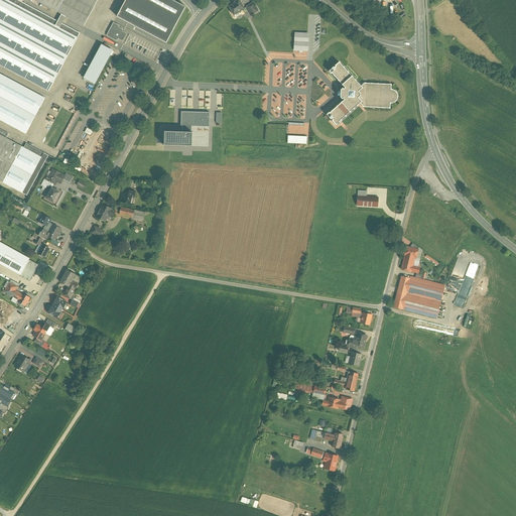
[(0,0),(0,66),(48,92),(80,33),(16,0),(0,0)]
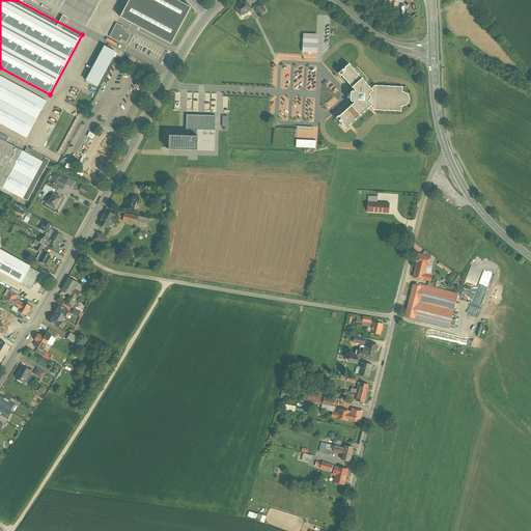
[(34,0),(86,27),(100,0),(34,0)]
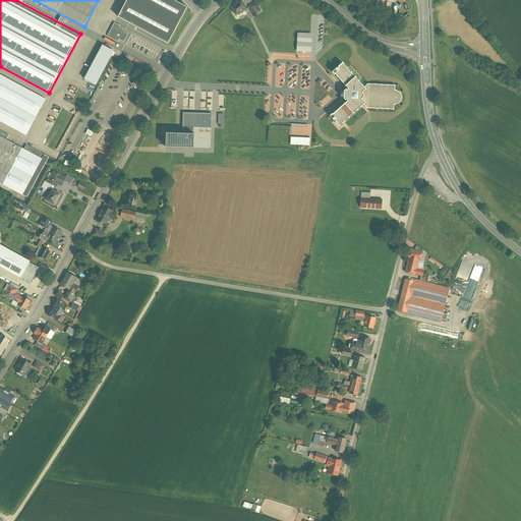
[(127,0),(118,17),(168,44),(187,7),(173,0),(127,0)]
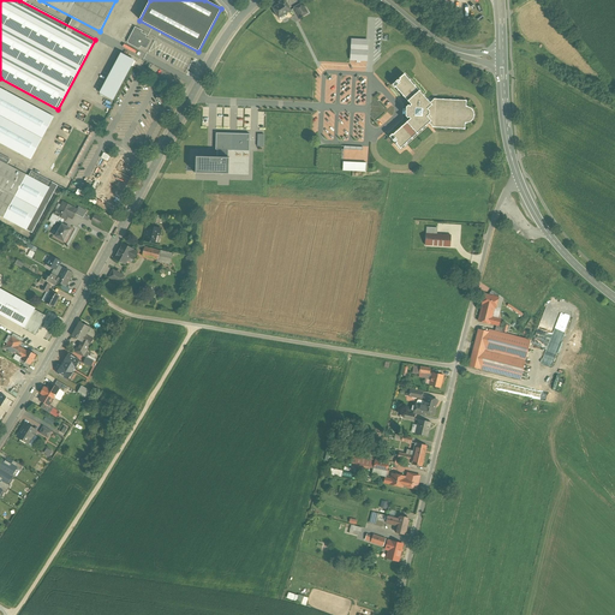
[(279,5),(272,9),(278,19),(292,12),(297,21),(306,16),(299,5),(291,10),(285,0),(282,0),(278,4),(279,5)]
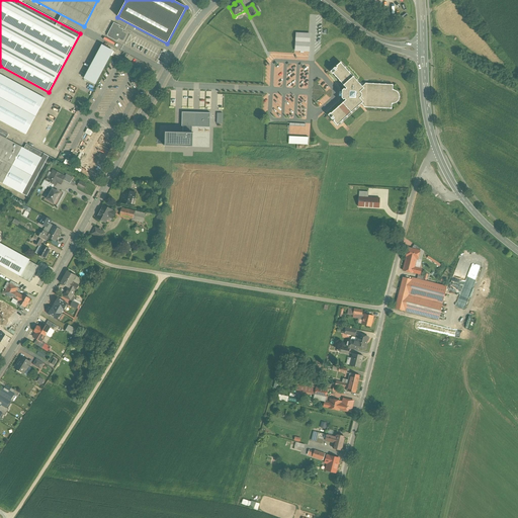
[(120,24),(113,21),(108,33),(109,36),(117,40),(119,38),(123,40),(127,34),(123,31),(123,29),(119,27),(120,24)]
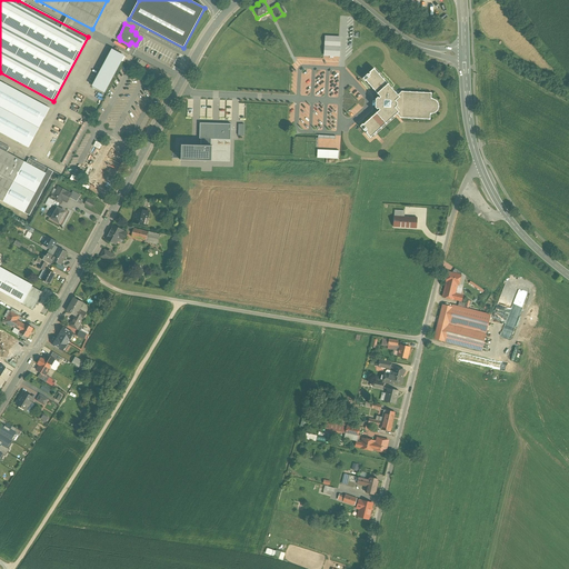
[(340,38),(325,37),(323,57),(339,58),(340,38)]
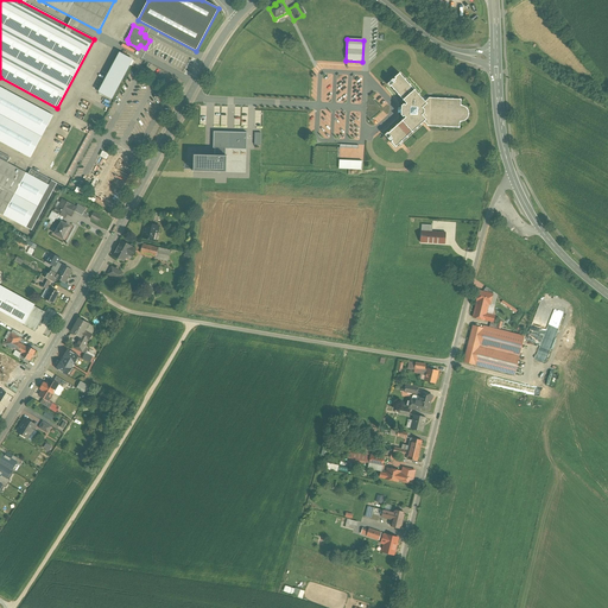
[(132,59),(120,54),(100,93),(111,99),(132,59)]
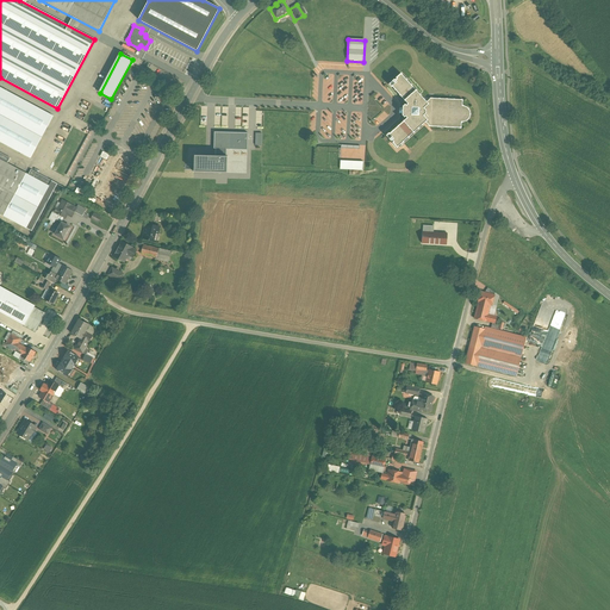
[(425,104),(399,75),(388,85),(408,105),(404,107),(403,106),(402,109),(400,117),(402,119),(404,117),(406,120),(386,137),(396,149),(424,123),(429,128),(460,129),(460,123),(462,123),(465,122),(467,120),(470,118),(470,114),(470,111),(467,110),(465,107),(462,106),(462,100),(430,99),(425,104)]
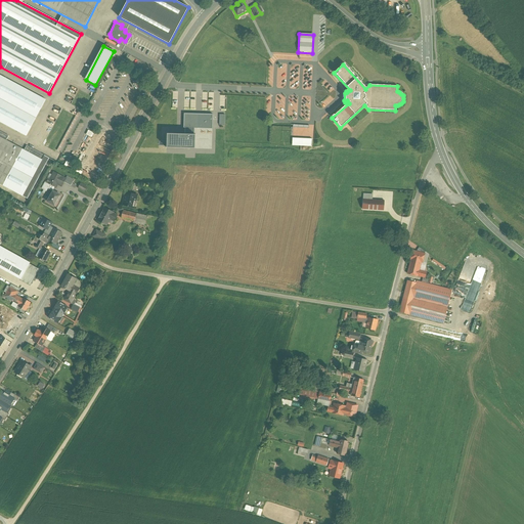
[(45,100),(0,75),(0,122),(26,136),(45,100)]
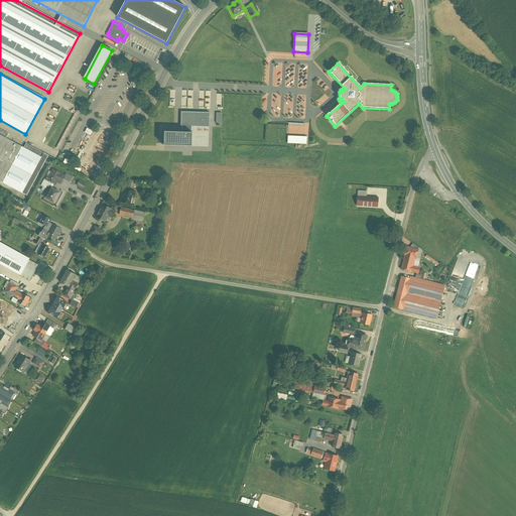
[(181,132),(164,131),(164,139),(156,139),(156,143),(164,144),(164,145),(192,146),(192,132),(191,132),(191,126),(209,127),(210,113),(181,112),(180,126),(181,126),(181,132)]
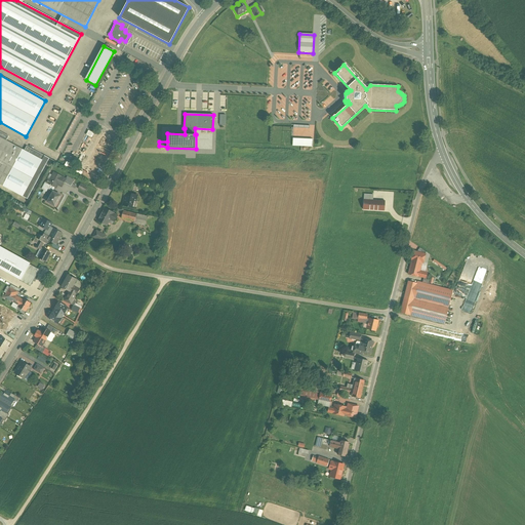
[(7,136),(0,131),(0,184),(28,199),(49,158),(27,146),(25,151),(5,140),(7,136)]
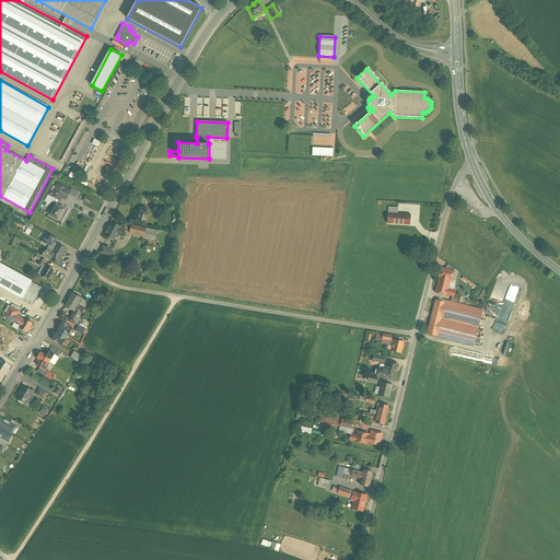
[(312,148),(312,156),(327,156),(333,156),(333,148),(312,148)]
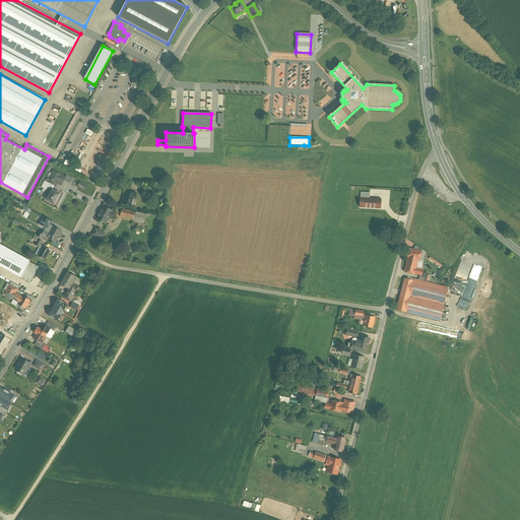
[(51,181),(50,183),(57,188),(58,185),(62,186),(66,177),(53,170),(48,179),(51,181)]
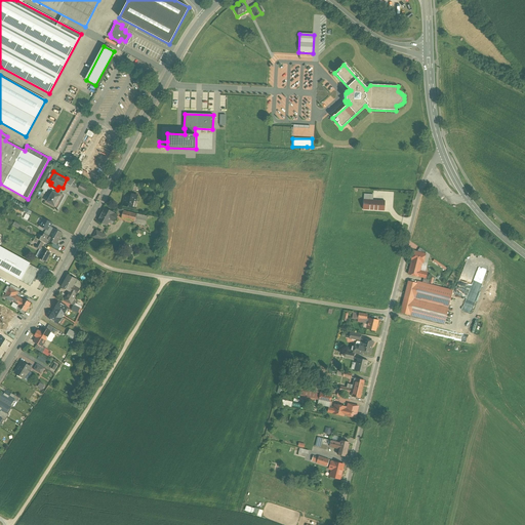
[(80,183),(77,189),(84,193),(87,187),(80,183)]
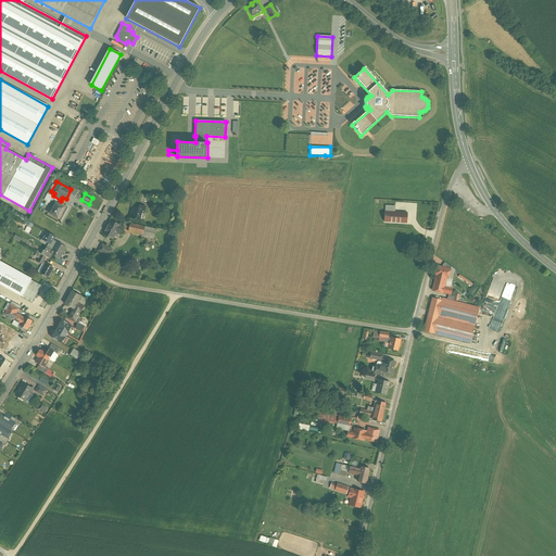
[(66,207),(54,202),(47,215),(59,222),(66,207)]
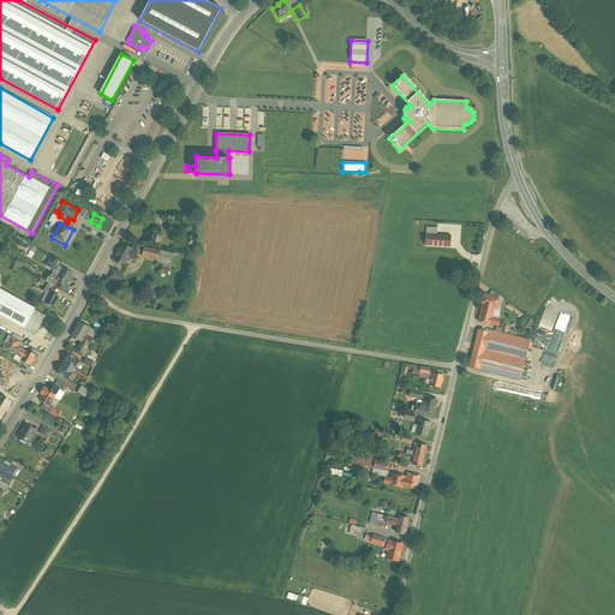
[(161,230),(147,226),(143,242),(157,245),(161,230)]
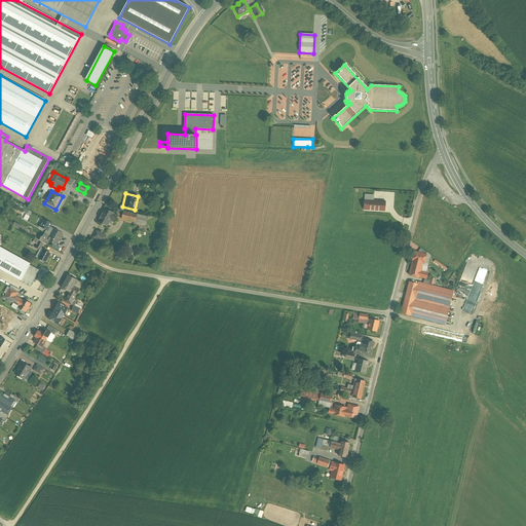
[(385,201),(365,200),(364,210),(385,212),(385,201)]
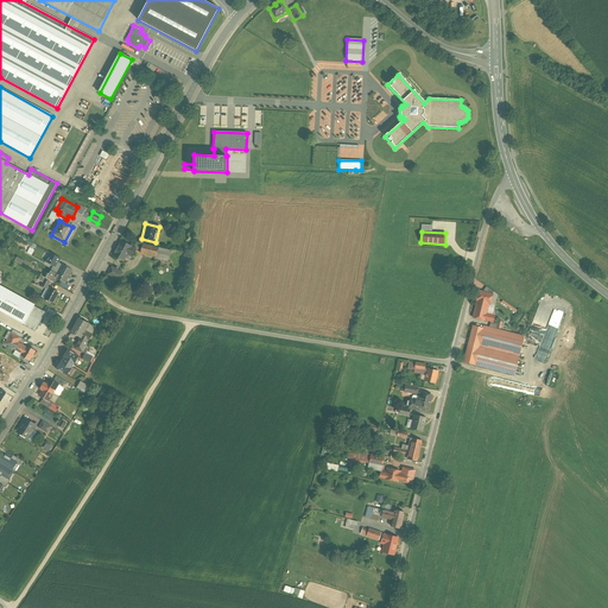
[(138,249),(121,240),(112,257),(122,263),(127,255),(132,259),(138,249)]
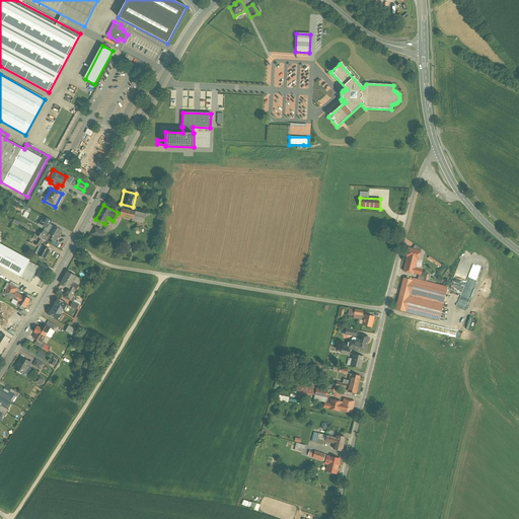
[(135,212),(121,208),(119,216),(133,220),(135,212)]
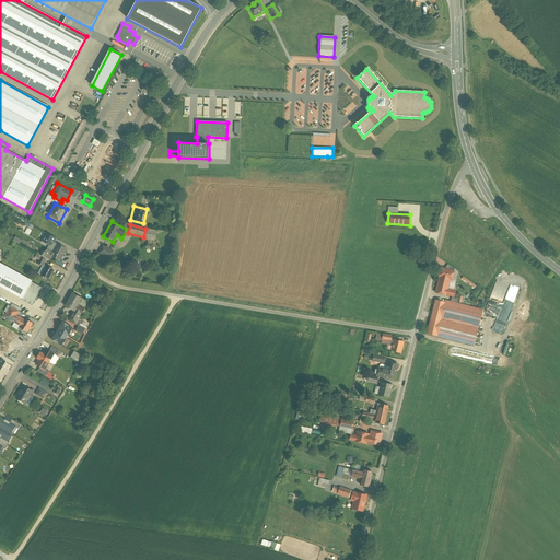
[(45,232),(39,241),(51,248),(57,240),(45,232)]
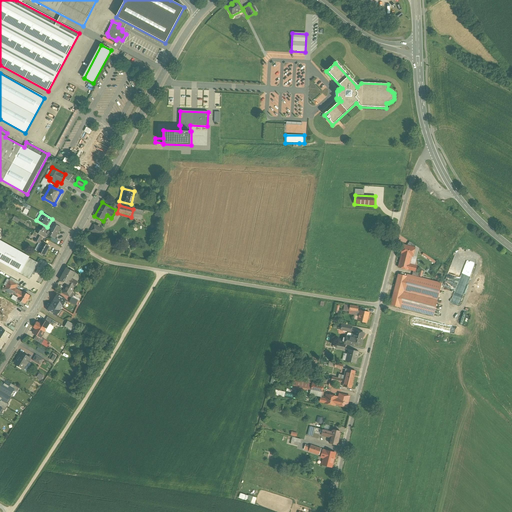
[(106,228),(94,222),(89,232),(101,238),(106,228)]
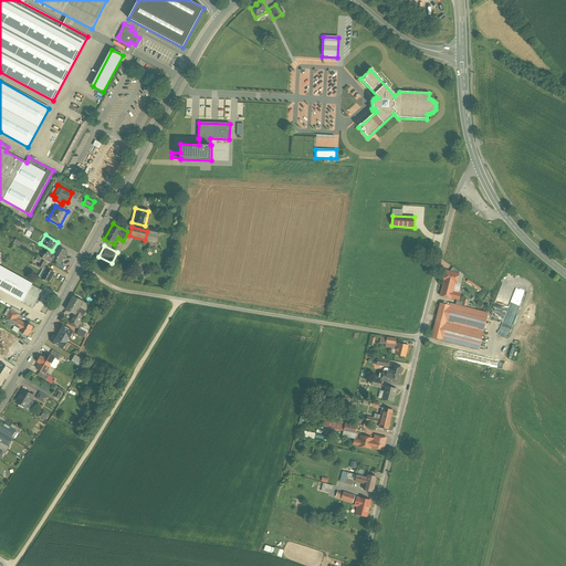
[(69,253),(56,247),(50,260),(61,265),(69,253)]
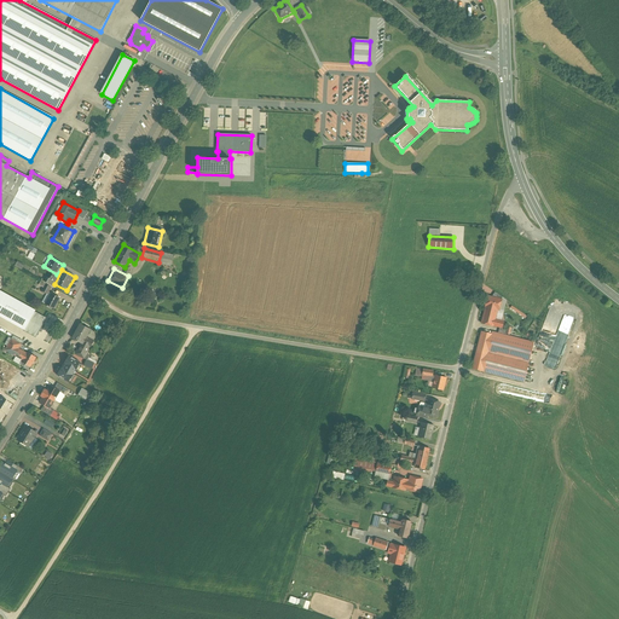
[(0,289),(0,316),(24,329),(23,331),(35,337),(46,317),(35,311),(35,310),(0,289)]
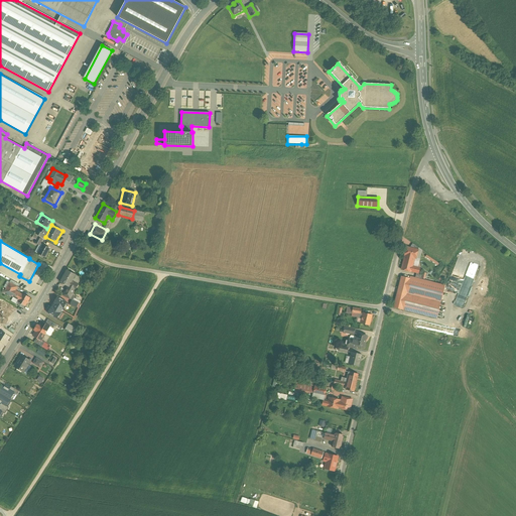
[(51,249),(42,244),(36,255),(45,261),(51,249)]
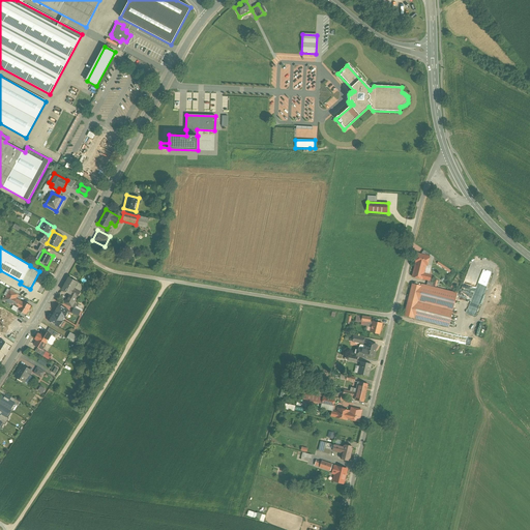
[(429,257),(415,253),(413,262),(414,263),(410,276),(429,282),(431,274),(422,272),(424,266),(427,266),(429,257)]
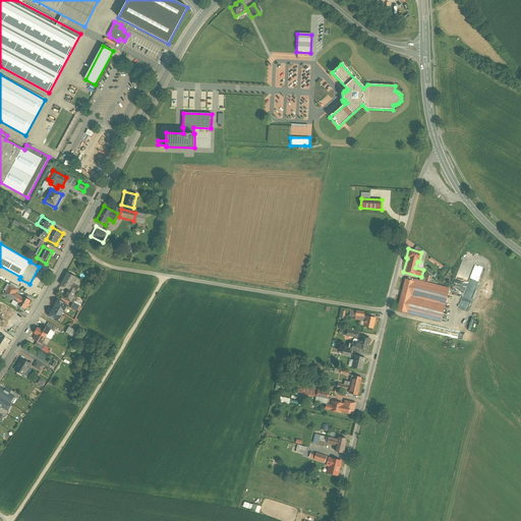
[(75,279),(66,274),(60,286),(67,290),(63,298),(71,302),(77,289),(71,286),(75,279)]
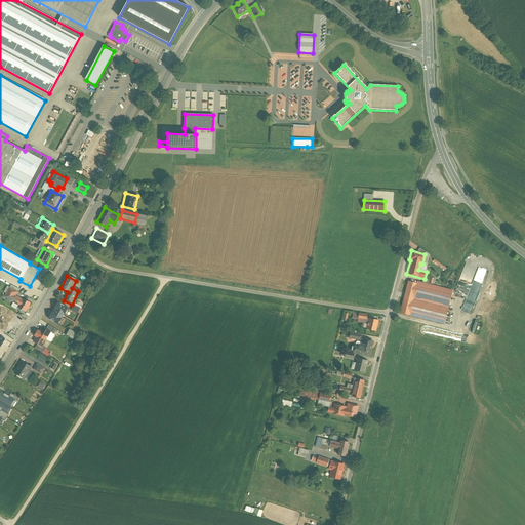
[(459,278),(454,293),(457,294),(462,295),(465,296),(467,296),(471,285),(468,283),(467,285),(466,289),(461,288),(461,282),(459,290),(459,278)]
